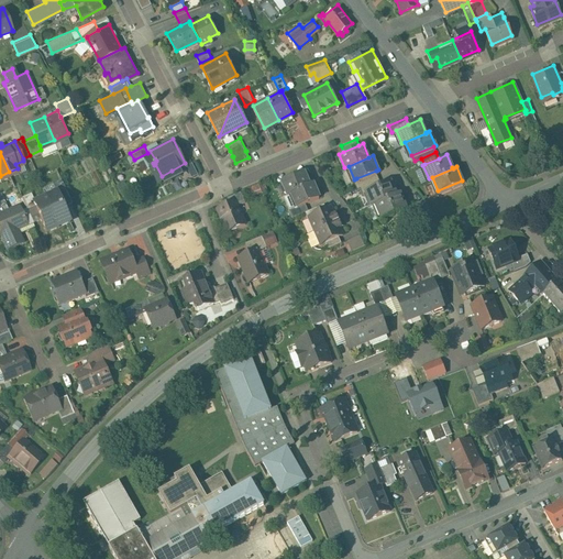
[(304,170),(282,179),(286,190),(288,193),(291,192),(297,204),(297,205),(305,201),(319,195),(312,182),(309,183),(304,170)]
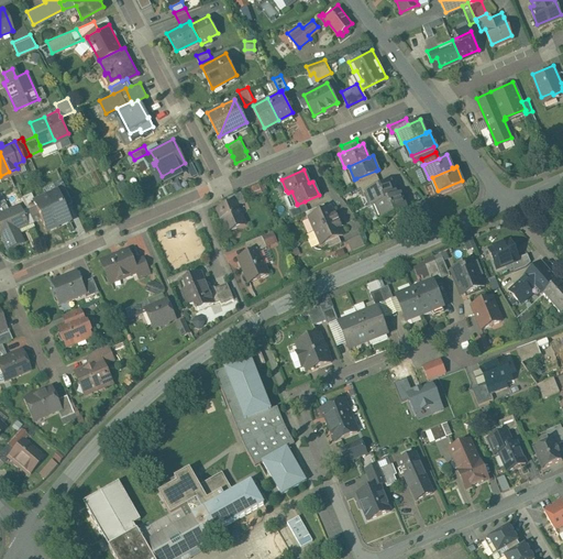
[(376,171),(356,178),(360,185),(378,176),(376,171)]
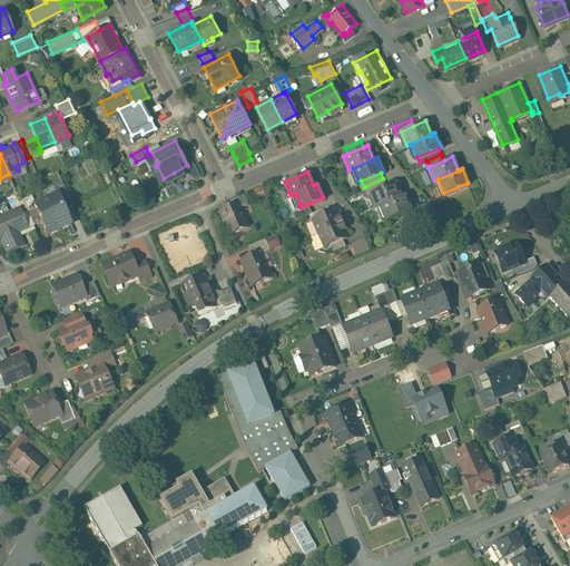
[(383,178),(364,187),(366,194),(371,192),(370,192),(385,185),(383,178)]
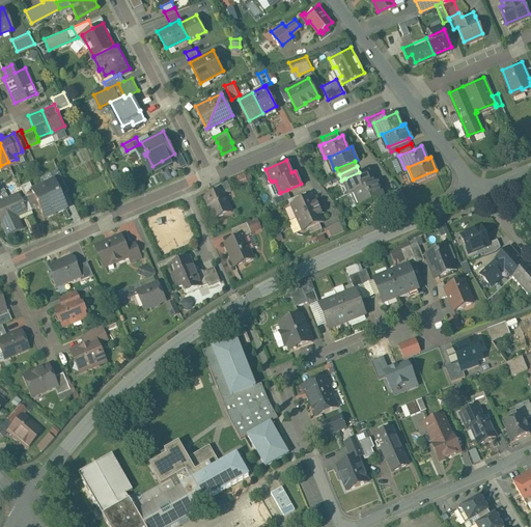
[(67,189),(58,167),(50,170),(53,178),(54,177),(60,192),(67,189)]
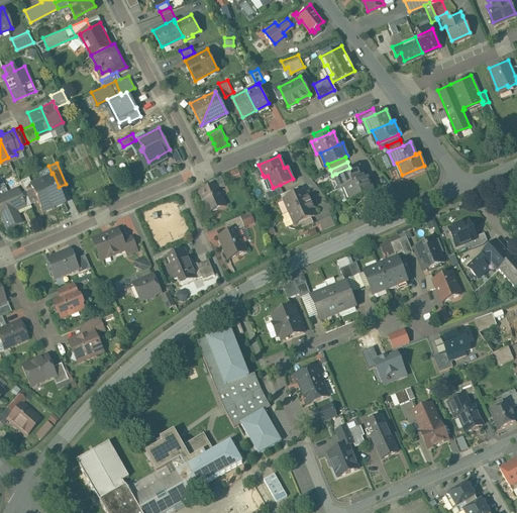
[(228,169),(231,176),(244,171),(241,164),(228,169)]
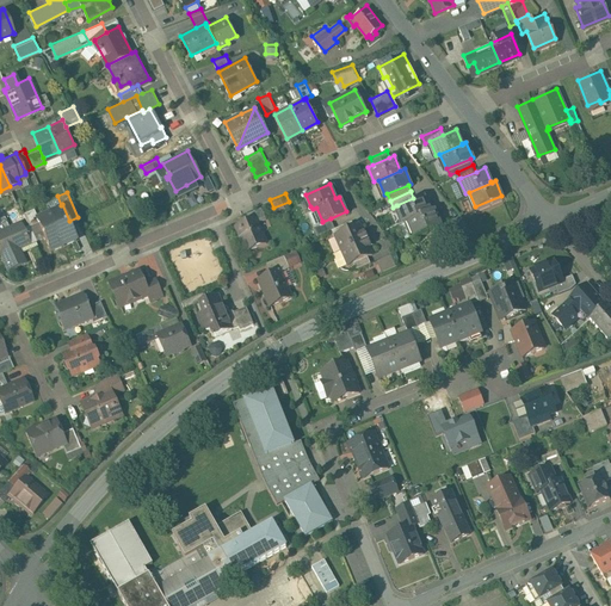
[(413,198),(396,205),(397,205),(403,221),(407,218),(430,209),(424,193),(413,198)]
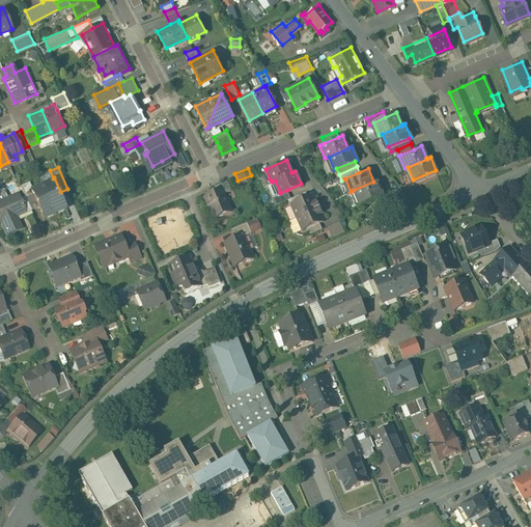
[(270,179),(267,171),(261,173),(266,182),(270,179)]
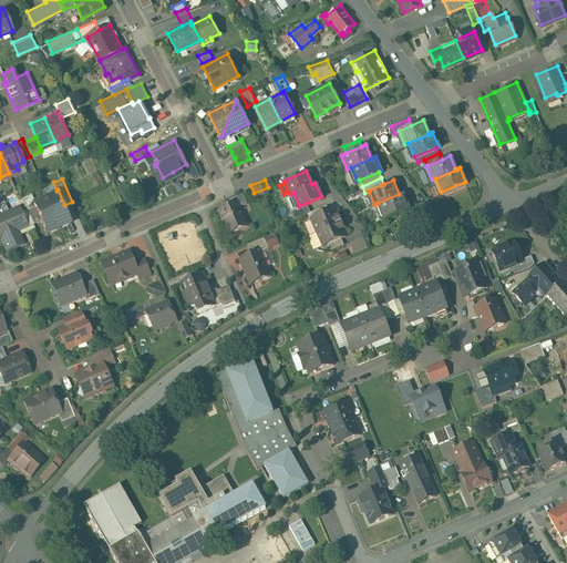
[(57,191),(45,195),(59,225),(58,222),(69,217),(70,219),(71,219),(64,205),(58,190),(57,191)]
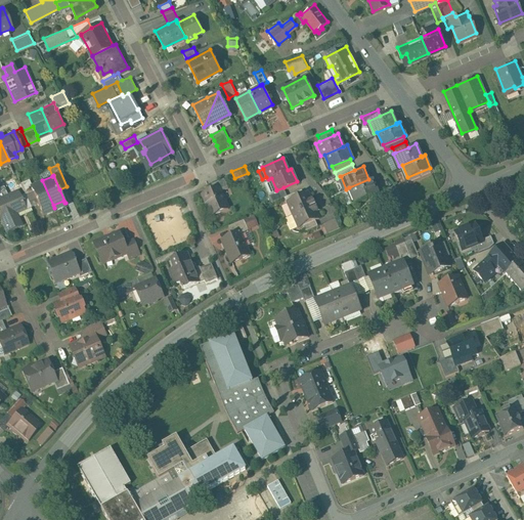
[(224,176),(211,181),(214,187),(219,184),(221,188),(228,185),(224,176)]
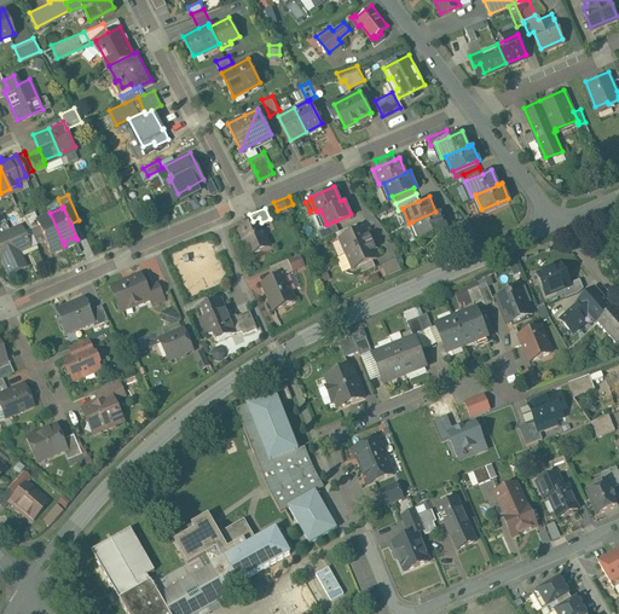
[(34,209),(24,214),(29,227),(39,224),(36,219),(38,219),(34,209)]
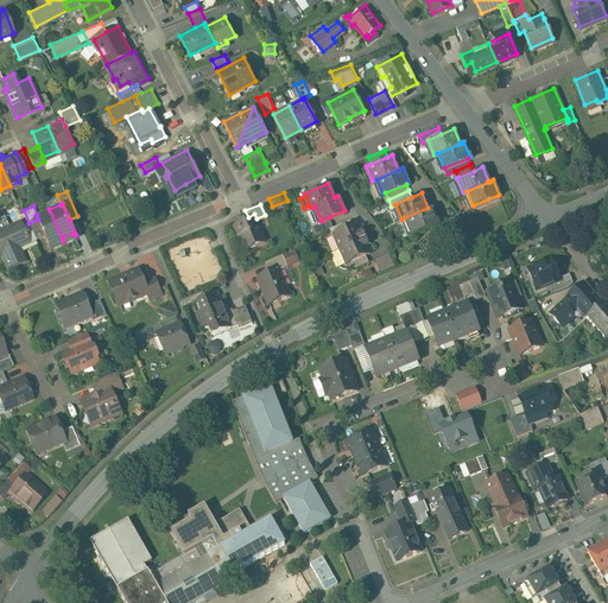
[(428,208),(405,217),(411,233),(438,221),(431,205),(428,208)]
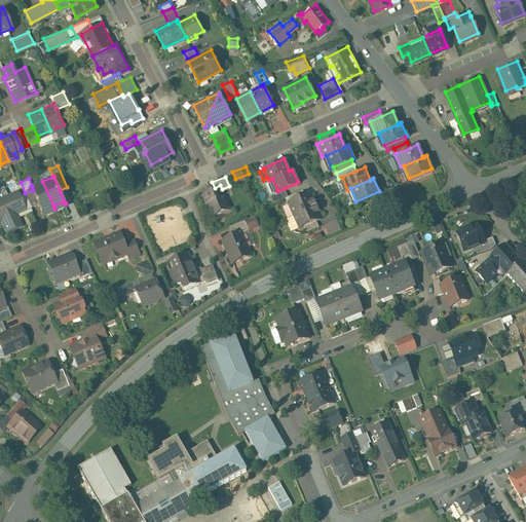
[(32,186),(31,186),(33,190),(43,214),(42,211),(52,206),(54,209),(42,181),(32,186)]
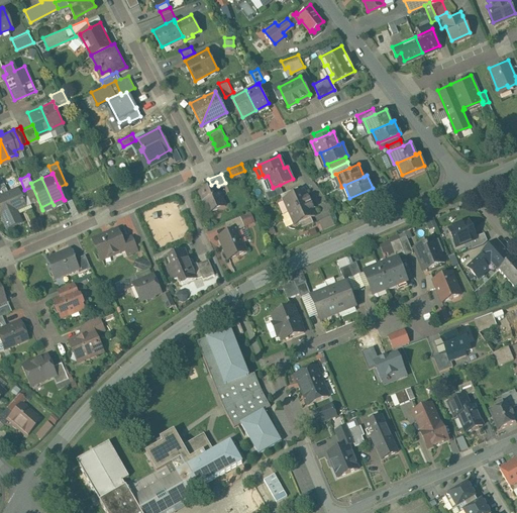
[(16,186),(7,190),(3,181),(0,182),(0,207),(2,211),(0,211),(0,213),(5,226),(20,219),(13,203),(22,199),(16,186)]
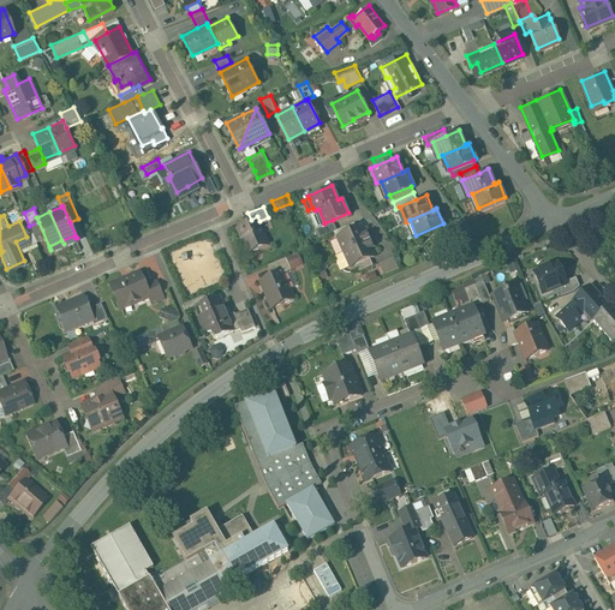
[(470,229),(463,215),(455,217),(461,232),(470,229)]
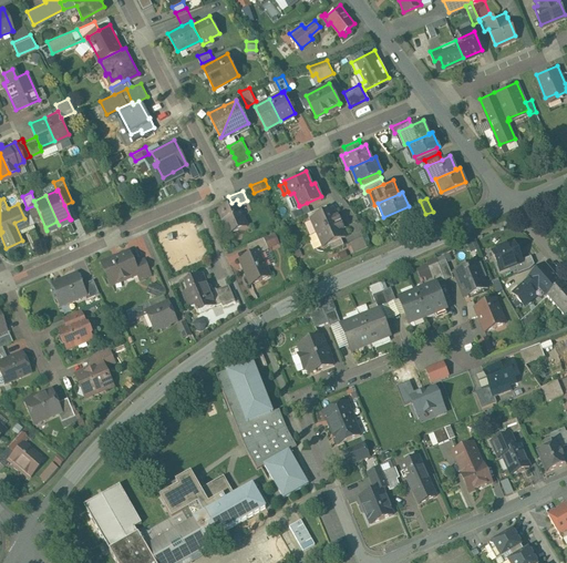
[(232,203),(218,207),(228,231),(247,223),(239,204),(237,200),(232,203)]
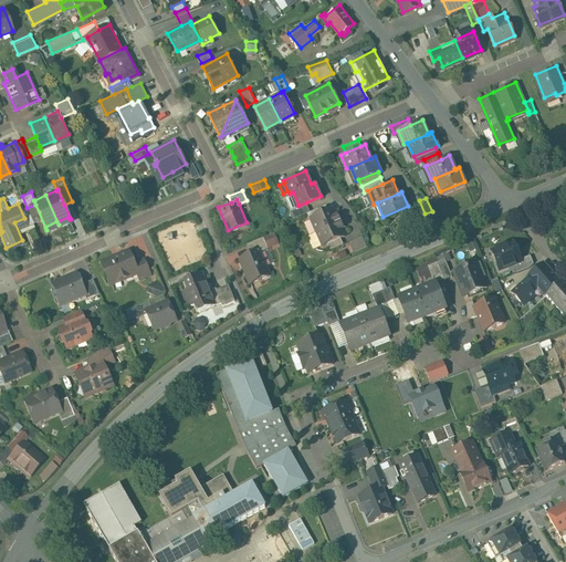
[(419,200),(412,204),(415,207),(411,208),(416,218),(425,214),(419,200)]
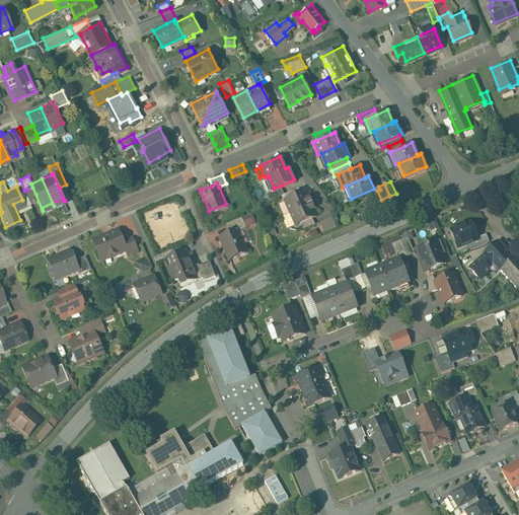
[(284,192),(281,193),(284,198),(285,198),(301,191),(299,185),(284,192)]
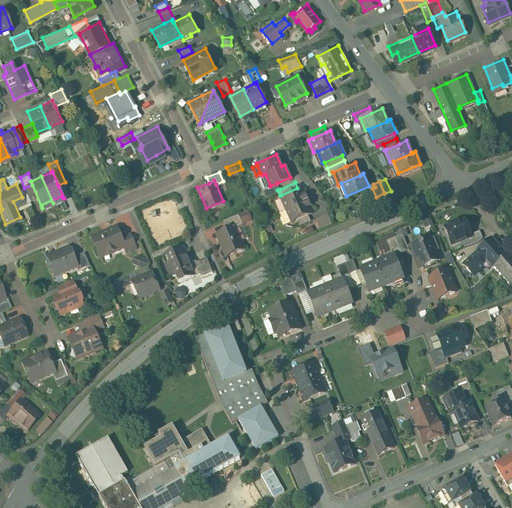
[(277,183),(270,186),(270,185),(262,188),(265,195),(277,190),(280,189),(277,183)]
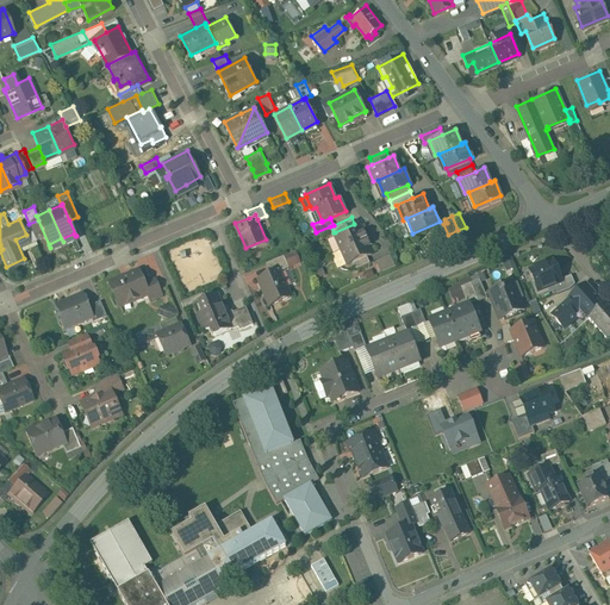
[(354,224),(335,232),(341,247),(367,236),(363,229),(362,230),(359,222),(354,224)]
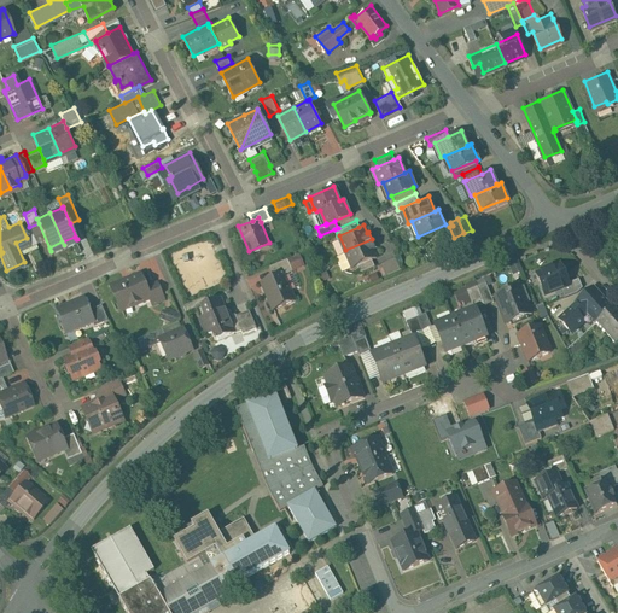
[(372,239),(345,250),(351,266),(357,263),(372,257),(377,255),(373,246),(374,246),(372,239)]
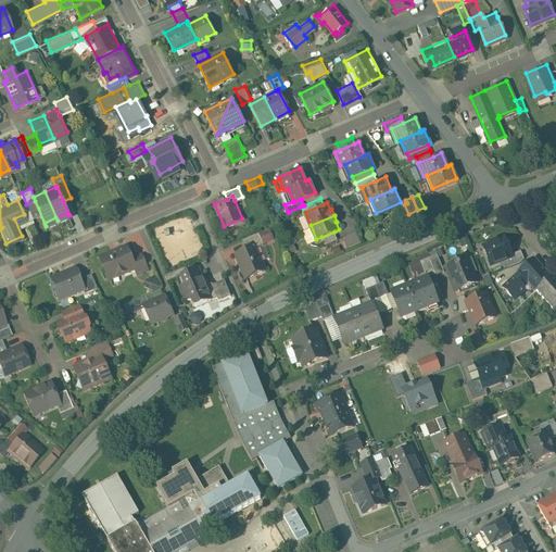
[(268,226),(258,230),(263,239),(273,235),(268,226)]
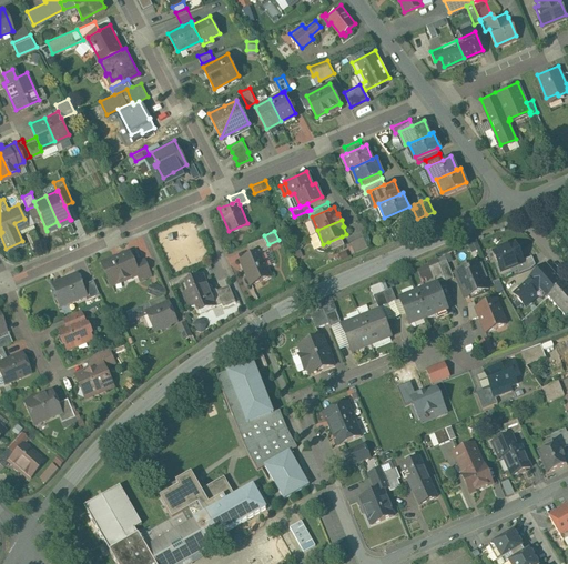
[(354,248),(367,243),(363,233),(350,238),(354,248)]
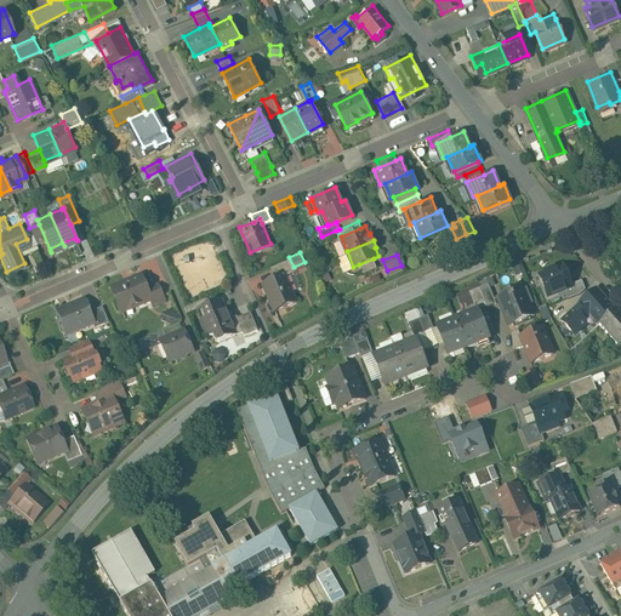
[(289,257),(271,264),(275,275),(284,272),(285,273),(294,269),(289,257)]
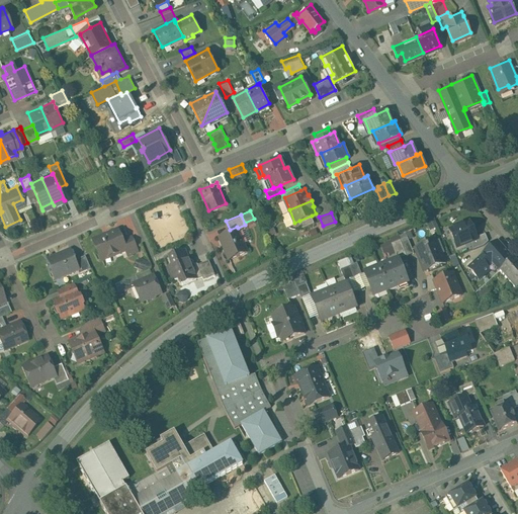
[(312,216),(299,221),(301,226),(314,221),(312,216)]
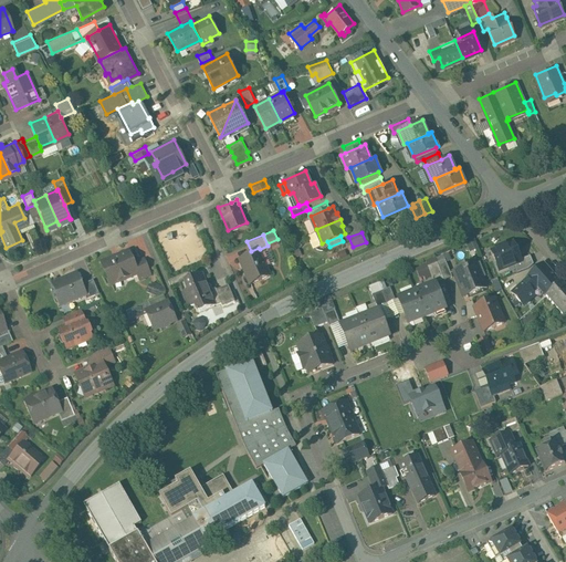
[(491,247),(499,268),(522,259),(513,238),(491,247)]
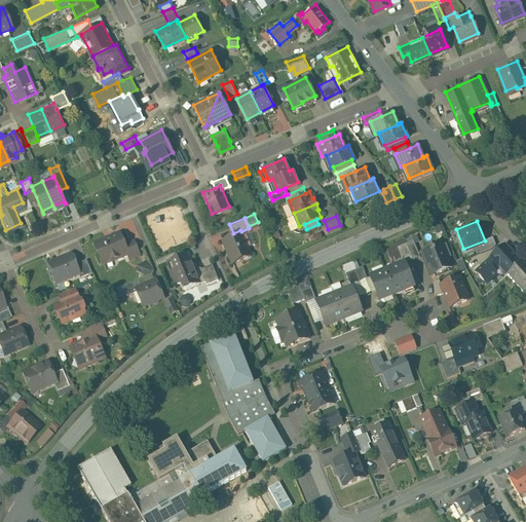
[(119,230),(95,240),(104,261),(127,251),(124,241),(119,230)]
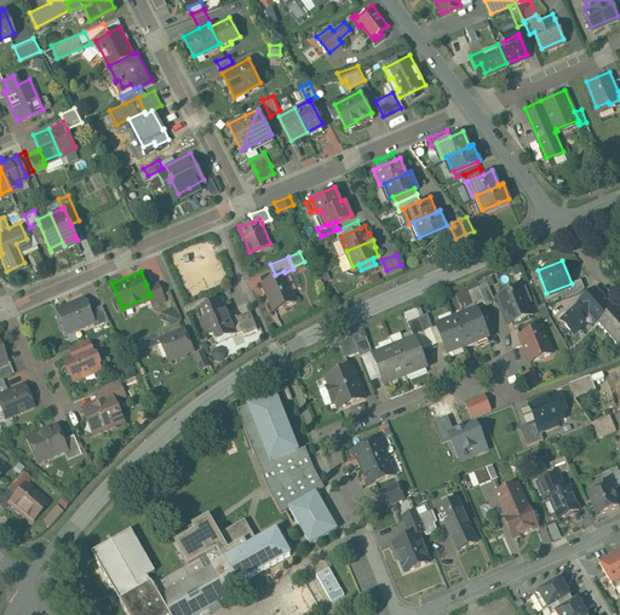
[(275,275),(262,281),(274,308),(296,298),(285,272),(283,271),(275,275)]
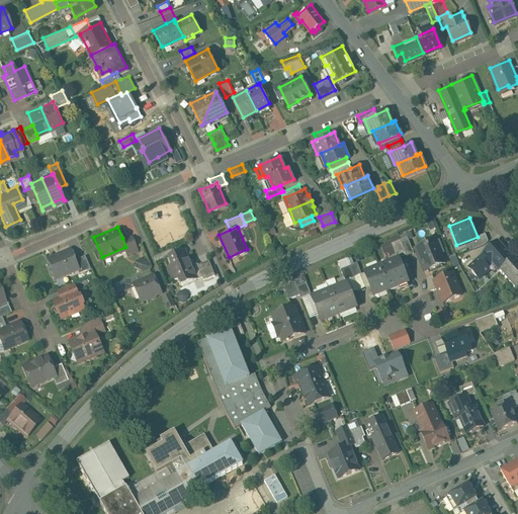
[(132,234),(122,238),(125,247),(127,253),(138,248),(132,234)]
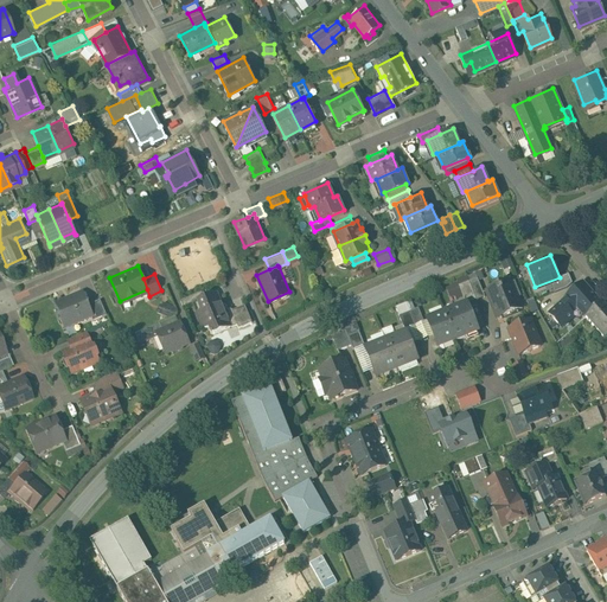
[(484,293),(477,274),(468,277),(475,296),(484,293)]
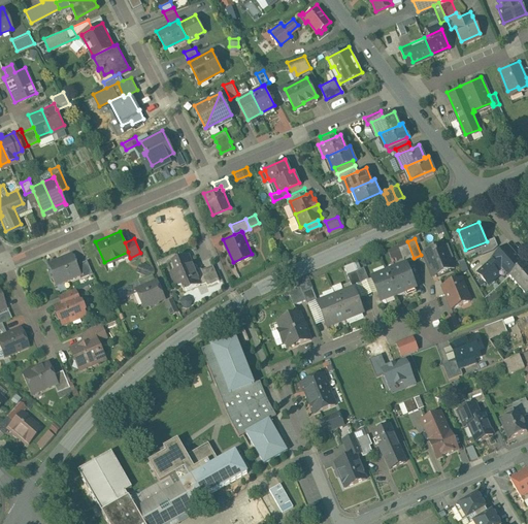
[(407,241),(398,244),(403,259),(413,256),(414,258),(407,241)]
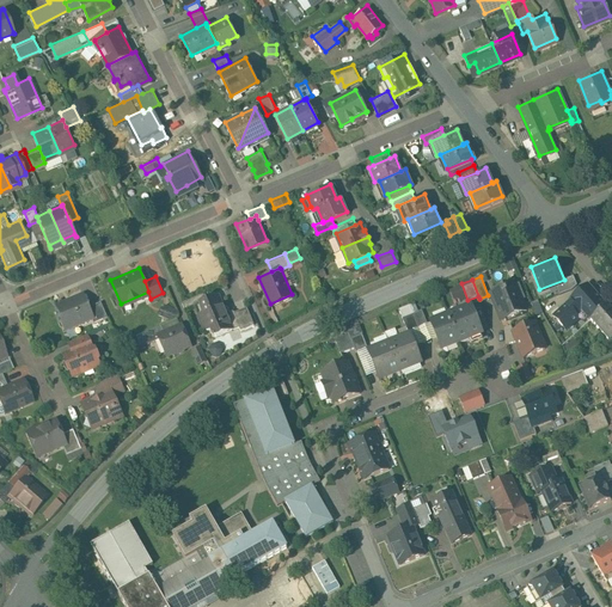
[(515,280),(489,289),(494,300),(495,300),(502,317),(526,307),(515,280)]
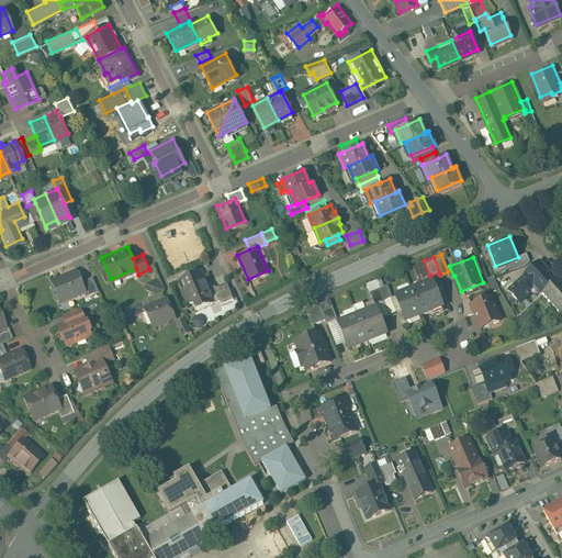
[(524,272),(514,282),(530,301),(542,290),(558,276),(541,257),(524,272)]
